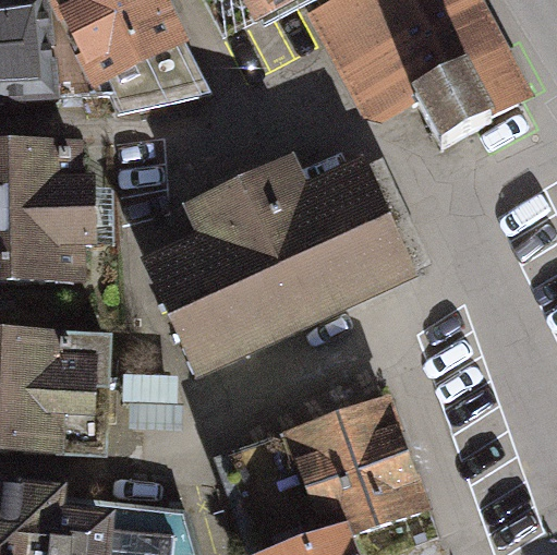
[(0,0),(0,104),(92,100),(46,0),(0,0)]
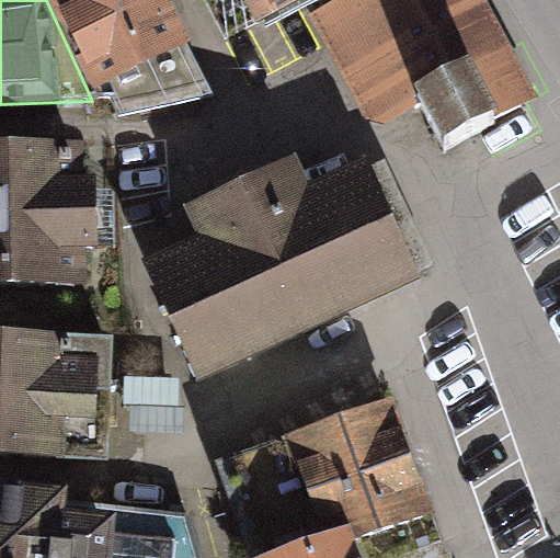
[(46,0),(92,101),(112,100),(120,117),(213,95),(168,0),(46,0)]
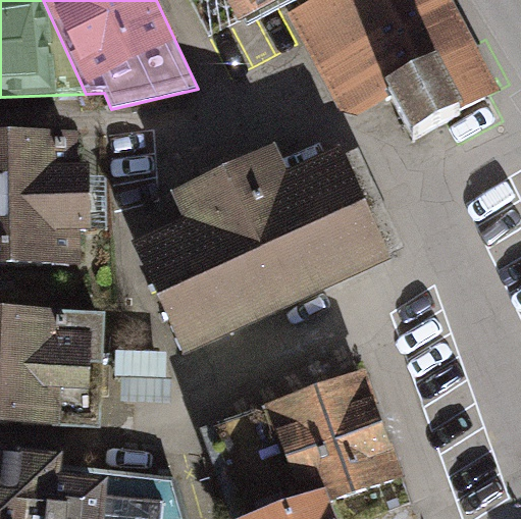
[(222,0),(235,22),(275,0),(222,0)]
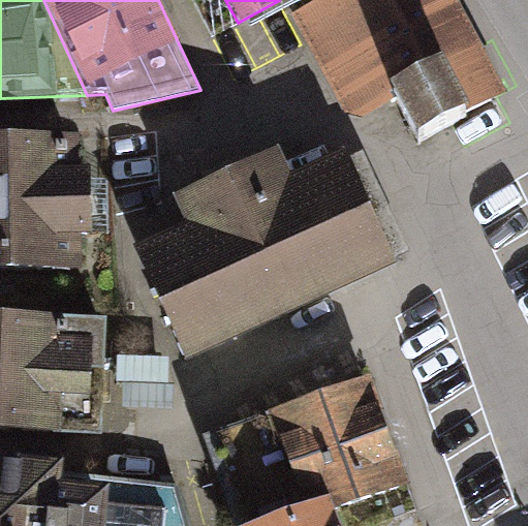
[(508,90),(459,0),(317,0),(292,13),(352,123),(395,100),(416,141),(508,90)]
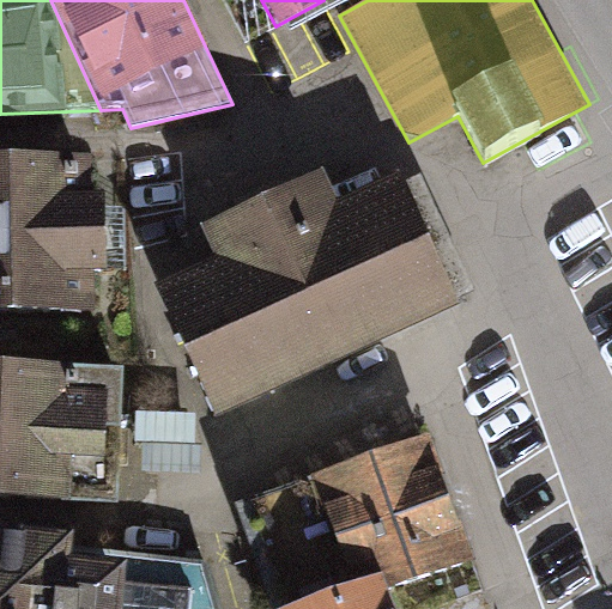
[(91,160),(0,162),(0,309),(95,309),(95,270),(107,270),(105,195),(91,195),(91,160)]
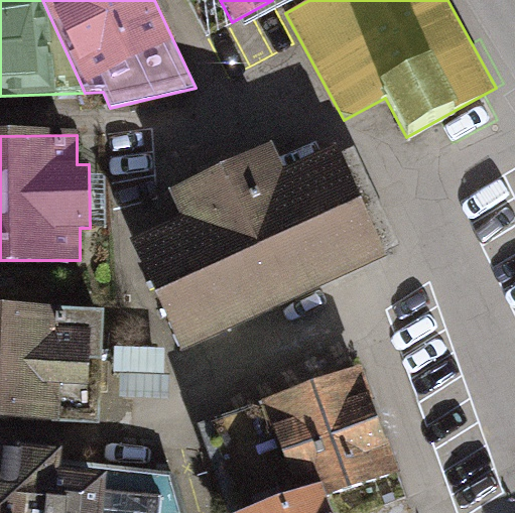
[(180,217),(129,241),(180,351),(385,256),(335,148),(285,171),(271,142),(168,191),(180,217)]
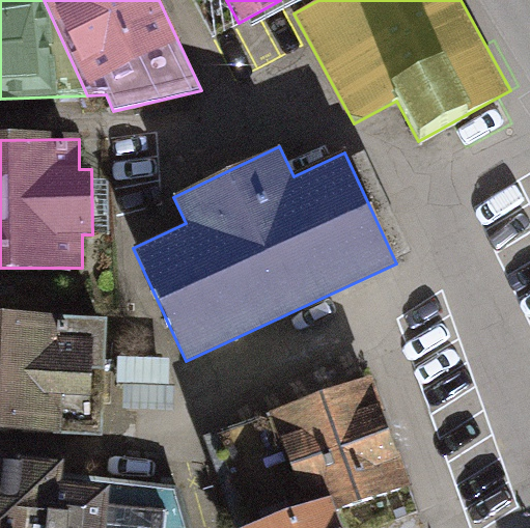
[(104,320),(0,315),(0,431),(100,435),(104,320)]
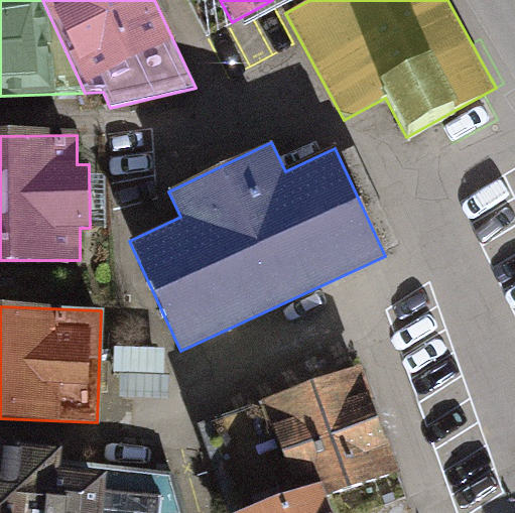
[(166,348),(114,347),(114,371),(120,372),(119,398),(170,399),(171,371),(166,371),(166,348)]
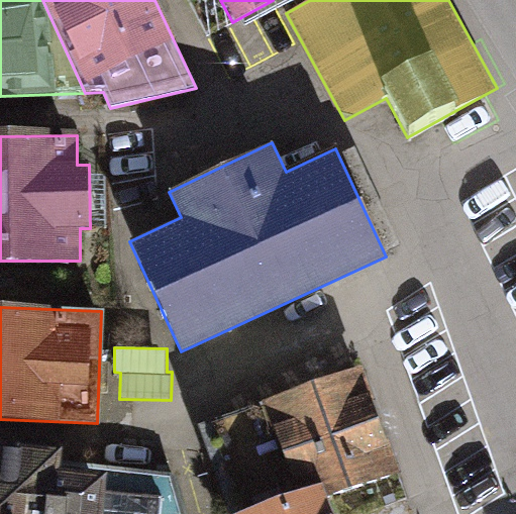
[(398,470),(362,370),(199,427),(230,513),(272,513),(327,493),(398,470)]
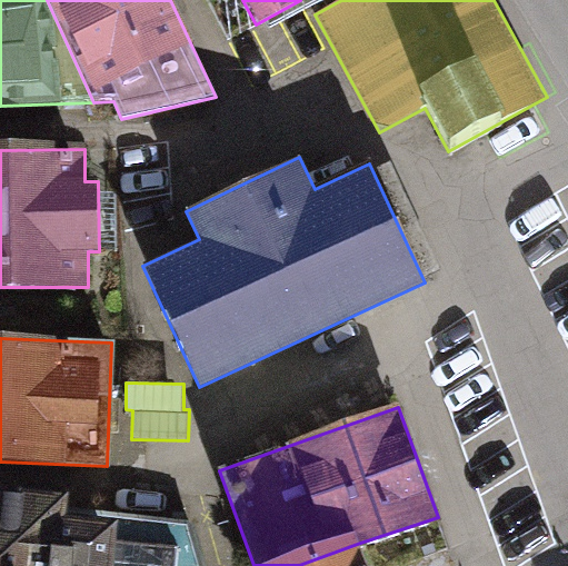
[(66,499),(0,492),(0,565),(206,565),(197,525),(66,513),(66,499)]
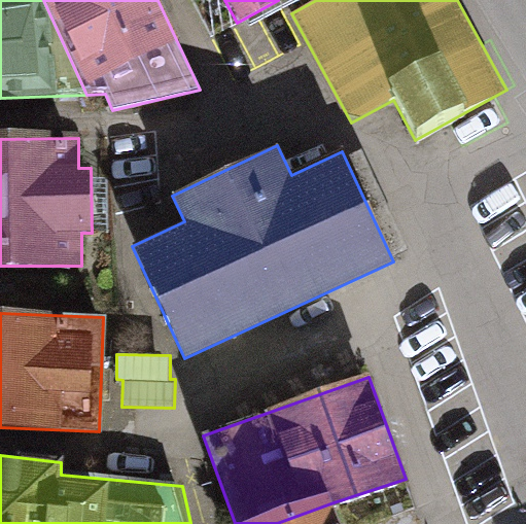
[(277,523),(341,523),(334,502),(277,523)]
